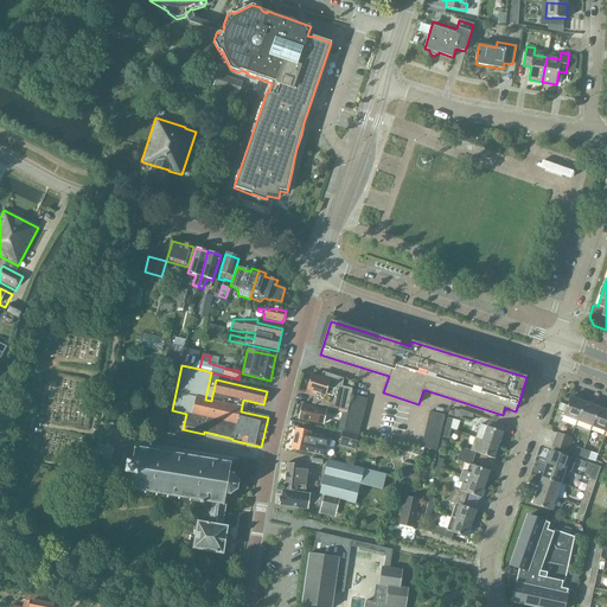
[(323,378),(312,375),(306,393),(315,396),(312,404),(328,408),(328,409),(347,413),(352,389),(342,387),(343,378),(324,375),(323,378)]
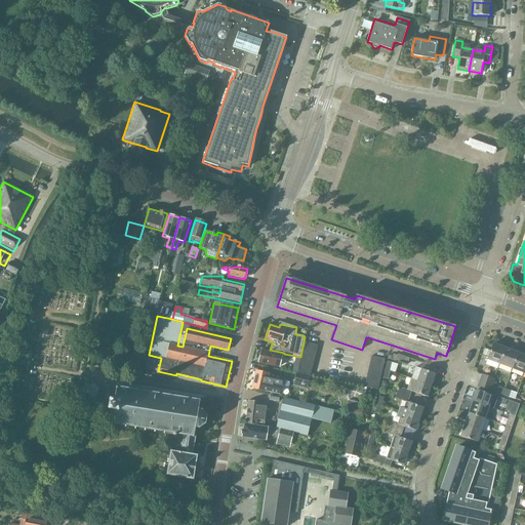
[(317,352),(318,346),(305,341),(304,348),(317,352)]
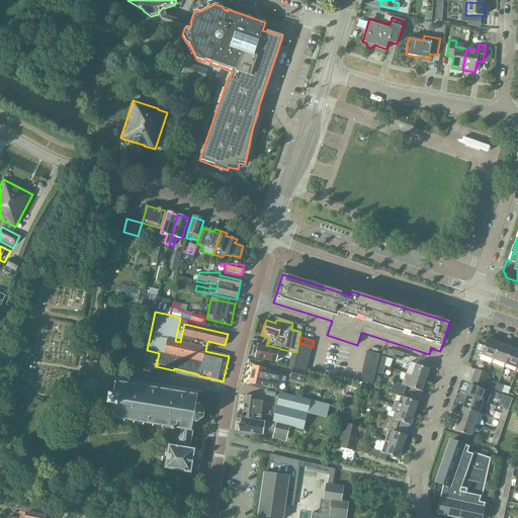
[(481,355),(494,359),(500,344),(487,339),(481,355)]
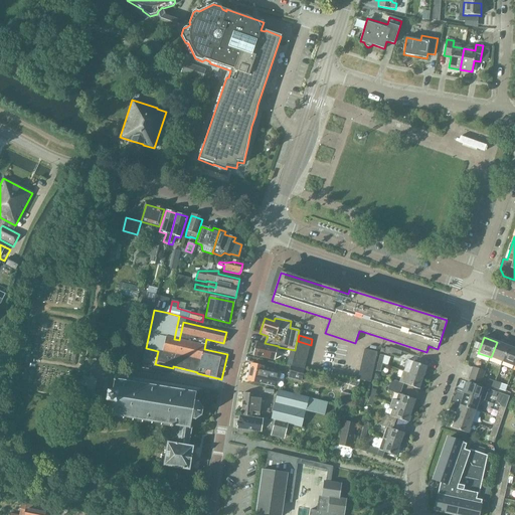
[(309,350),(311,345),(298,341),(296,347),(309,350)]
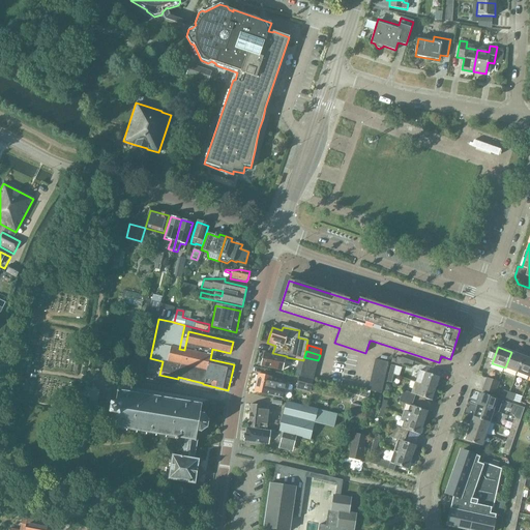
[(505,367),(502,374),(514,379),(517,373),(523,356),(511,352),(505,367)]
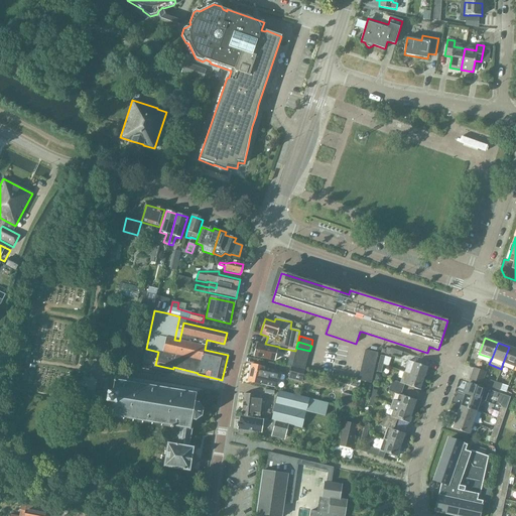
[(255,356),(277,361),(278,355),(276,355),(276,354),(271,353),(272,347),(257,344),(257,346),(256,346),(255,350),(256,351),(255,356)]
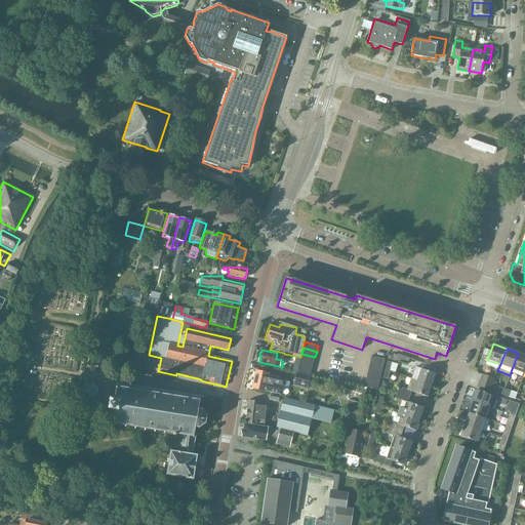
[(133,352),(130,365),(143,368),(146,354),(133,352)]
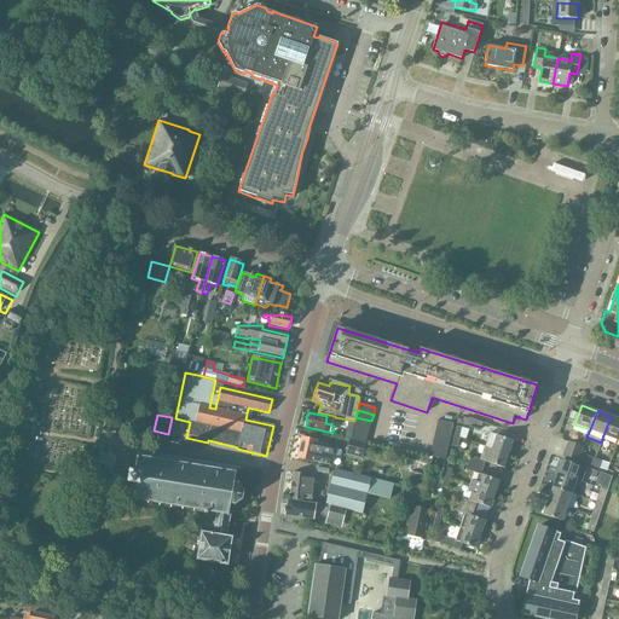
[(603,435),(618,440),(618,438),(618,418),(611,416),(603,435)]
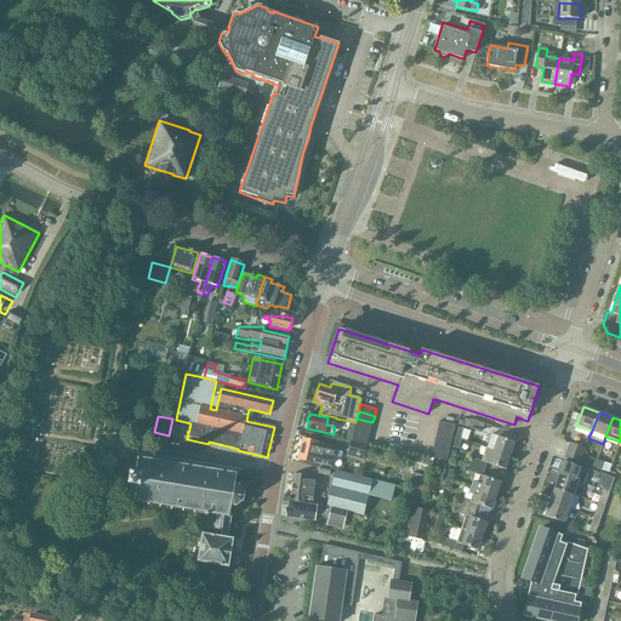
[(371,429),(372,422),(357,419),(355,425),(355,426),(371,429)]
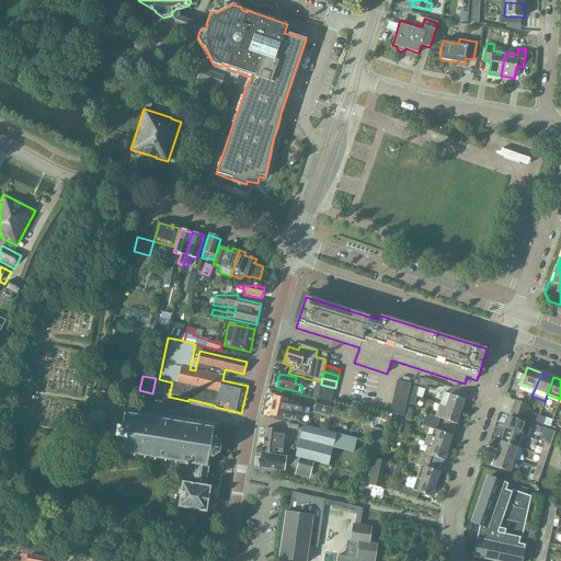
[(423,386),(435,390),(437,384),(425,379),(423,386)]
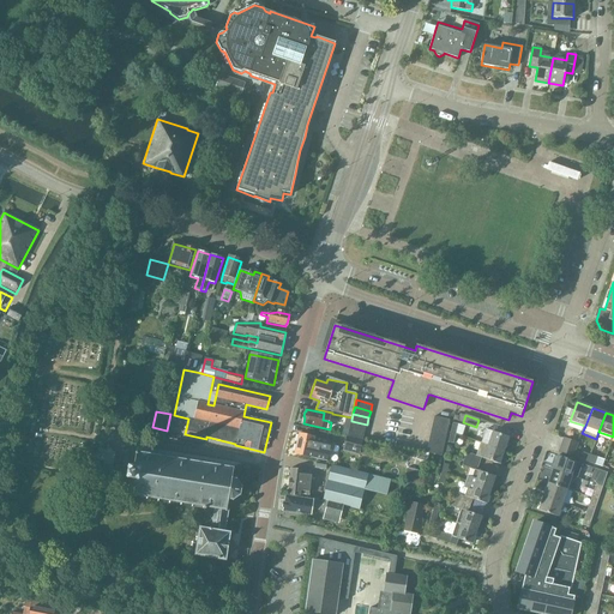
[(449,428),(450,420),(434,417),(433,425),(449,428)]
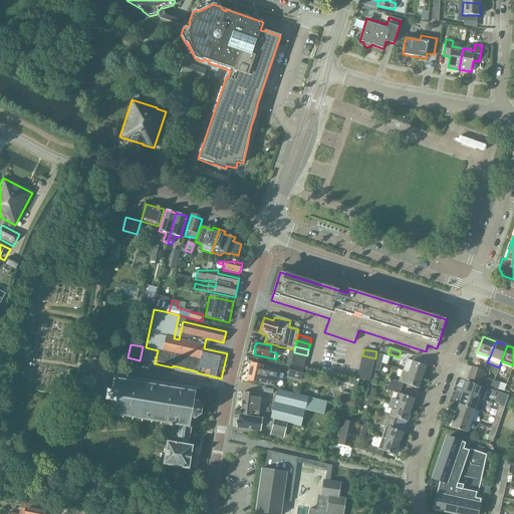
[(305,361),(307,355),(294,352),(293,358),(305,361)]
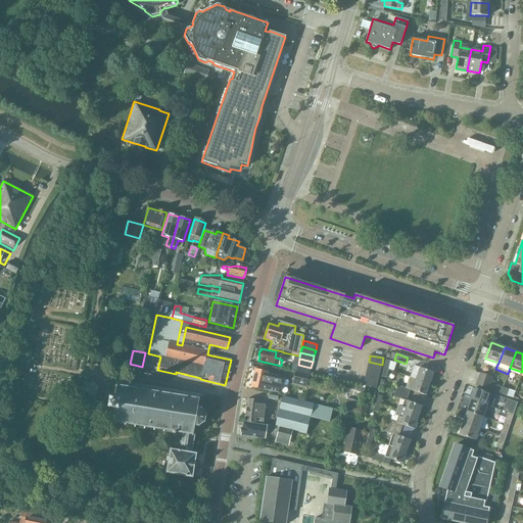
[(380,370),(382,365),(369,362),(368,368),(380,370)]
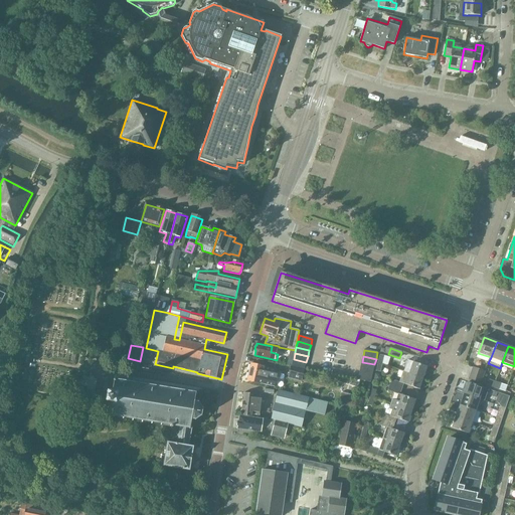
[(306,362),(294,359),(293,362),(292,365),(305,368),(306,362)]
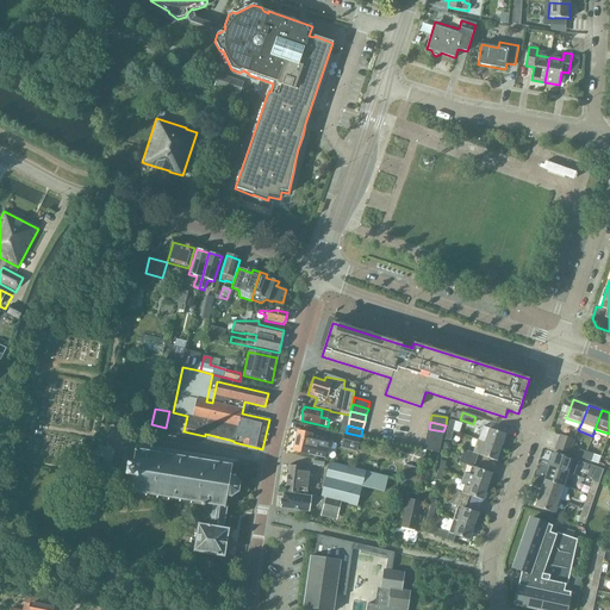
[(443,431),(429,429),(427,436),(442,439),(443,431)]
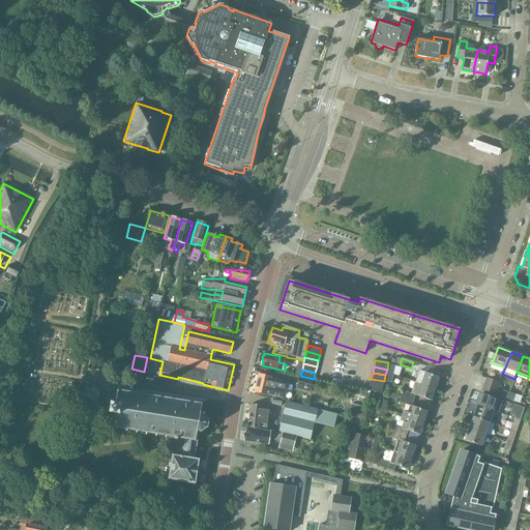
[(435,389),(439,378),(425,373),(421,384),(435,389)]
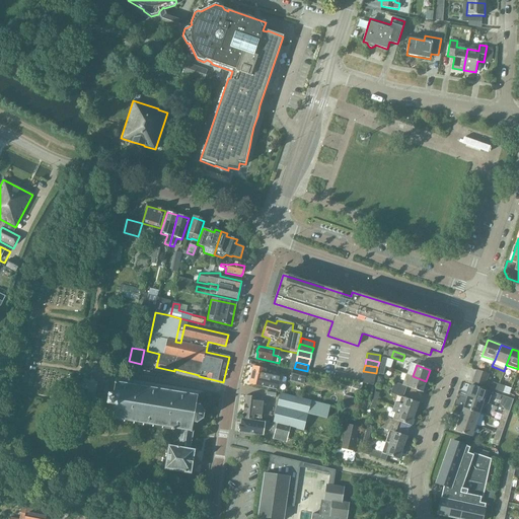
[(252,367),(249,383),(262,386),(277,390),(277,389),(276,389),(278,381),(278,379),(279,376),(280,373),(280,374),(281,373),(266,370),(266,369),(252,367)]
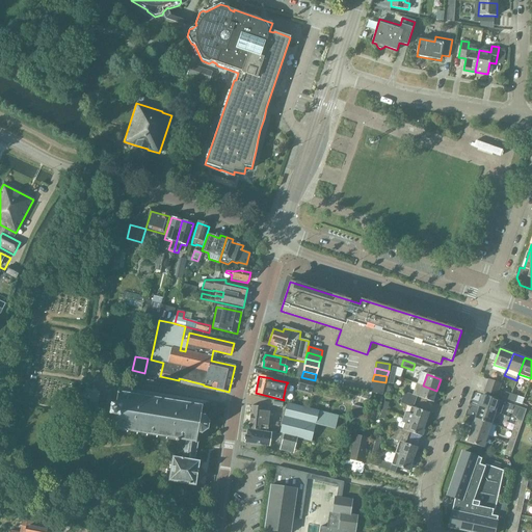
[(300,378),(298,387),(312,390),(314,382),(300,378)]
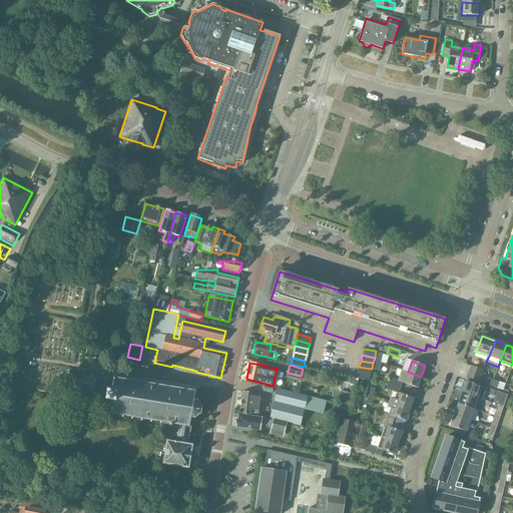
[(372,369),(359,367),(358,372),(371,375),(372,369)]
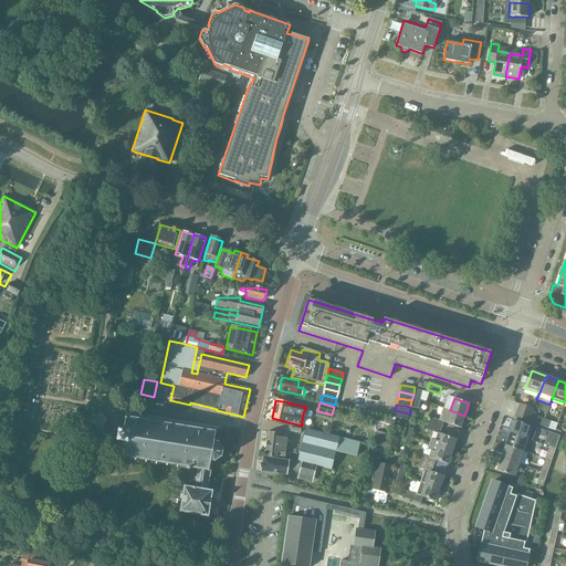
[(517,410),(531,415),(533,409),(520,405),(517,410)]
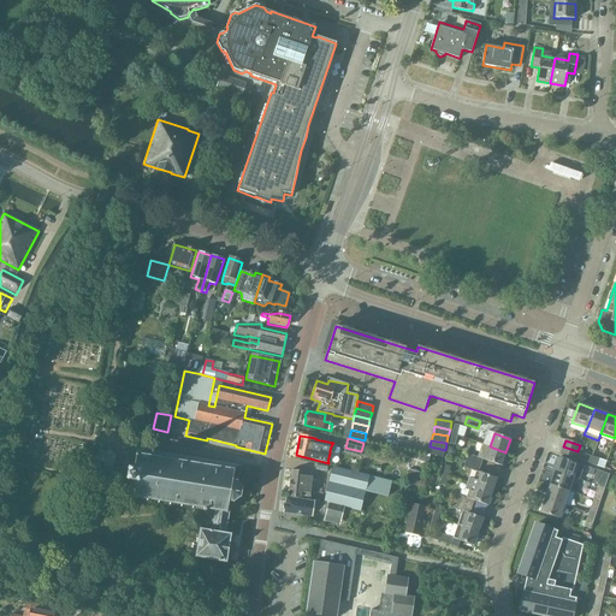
[(501,466),(505,452),(490,446),(481,444),(477,458),(483,460),(501,466)]
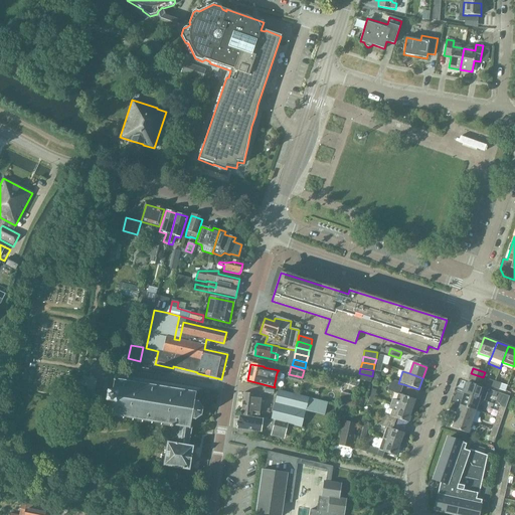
[(372,376),(359,373),(357,380),(370,382),(372,376)]
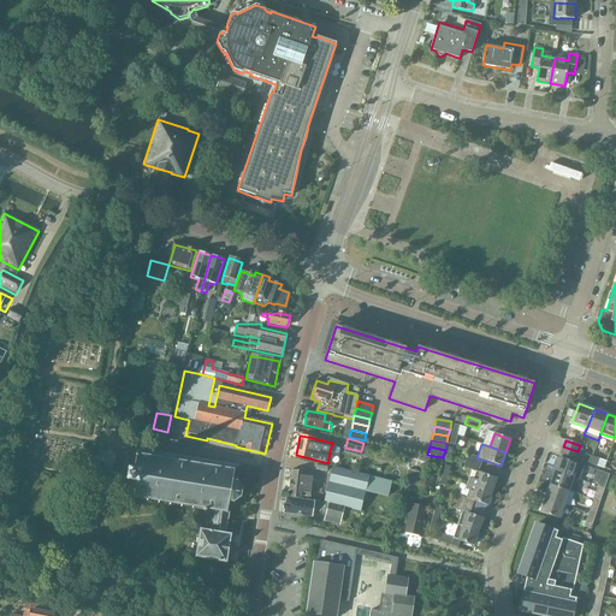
[(561,454),(575,458),(578,451),(563,446),(561,454)]
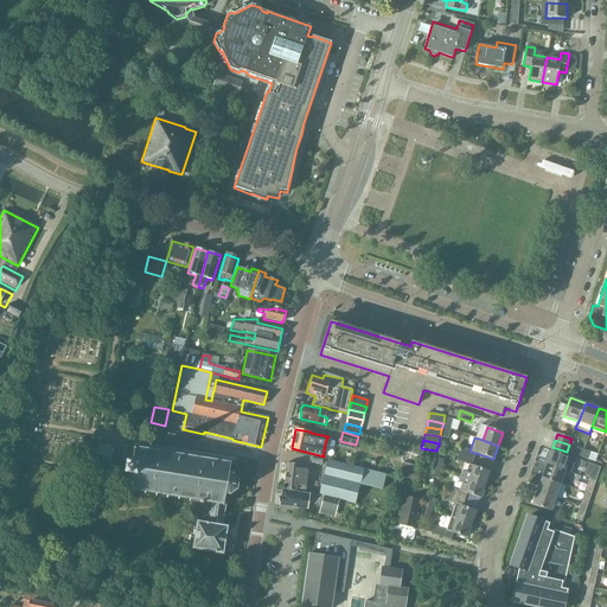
[(470,452),(461,448),(459,454),(474,459),(475,453),(470,452)]
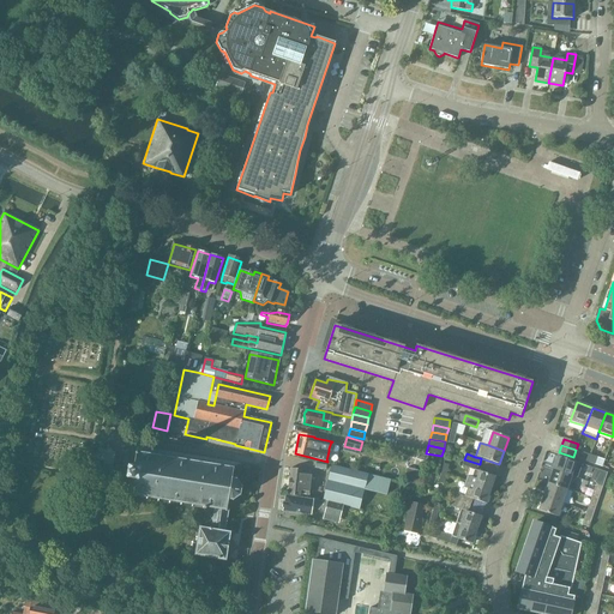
[(130,495),(192,505),(200,506),(199,517),(204,518),(203,529),(200,529),(196,555),(226,560),(230,533),(224,533),(228,512),(227,511),(229,500),(233,500),(239,495),(240,488),(235,482),(232,481),(234,470),(137,455),(134,468),(128,467),(126,480),(132,481),(130,495)]
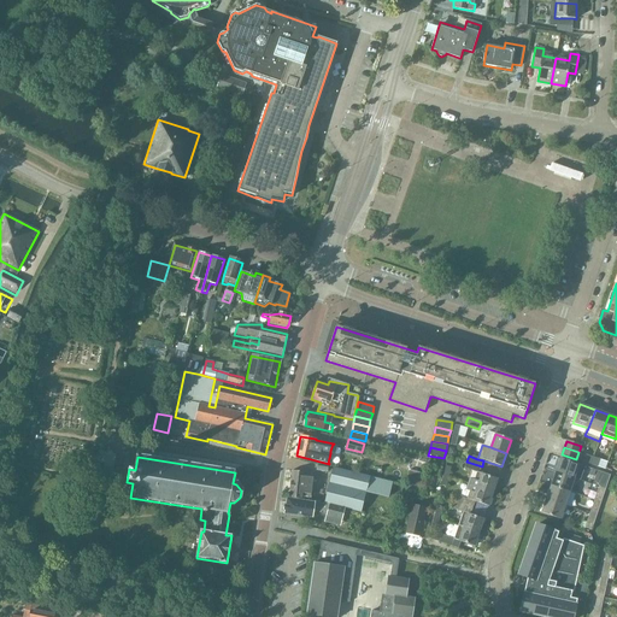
[(560,458),(556,472),(574,479),(579,464),(560,458)]
